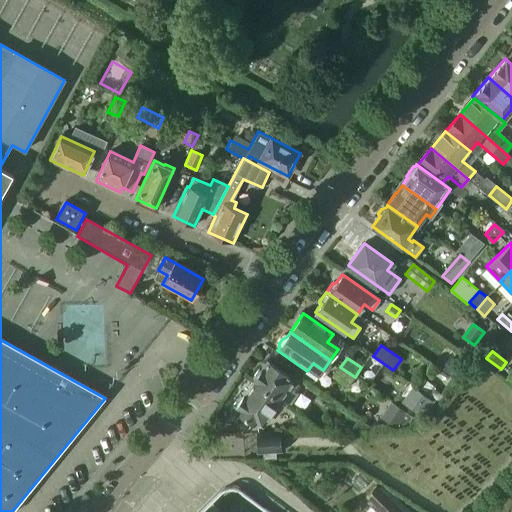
[(254,380),(252,382),(279,401),(287,407),(296,393),(292,391),(297,383),(267,361),(260,371),(258,369),(251,378),(254,380)]
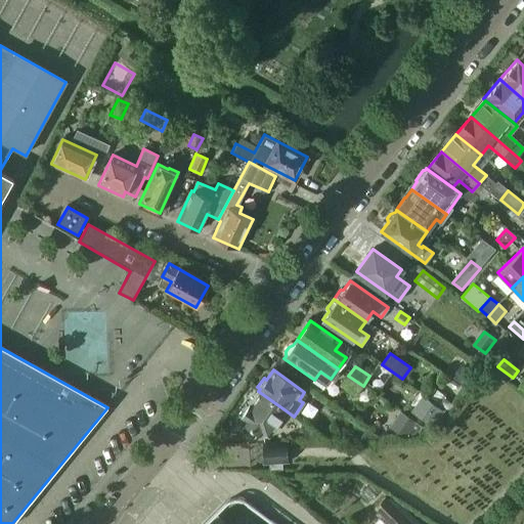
[(363,386),(348,376),(342,385),(357,395),(363,386)]
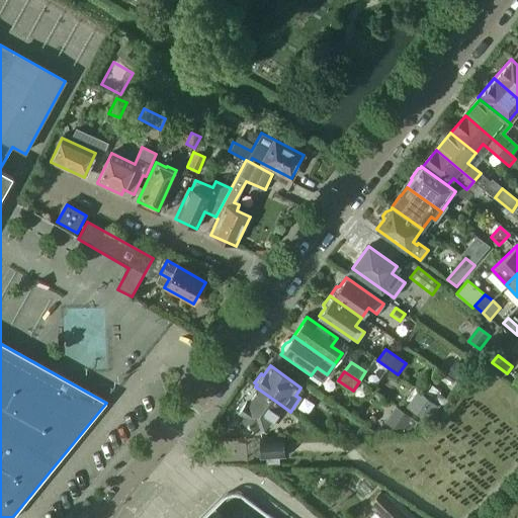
[(282,406),(255,386),(236,414),(237,417),(241,420),(238,423),(240,428),(247,433),(251,432),(254,429),(259,432),(264,431),(282,406)]
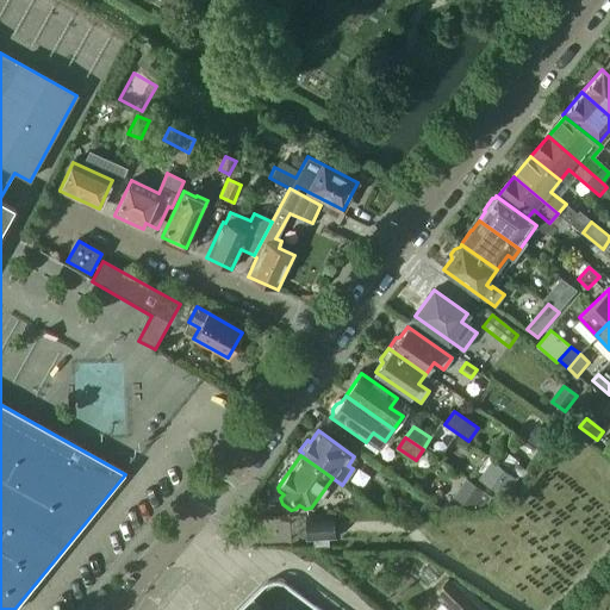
[(466,478),(453,497),(470,509),(483,490),(466,478)]
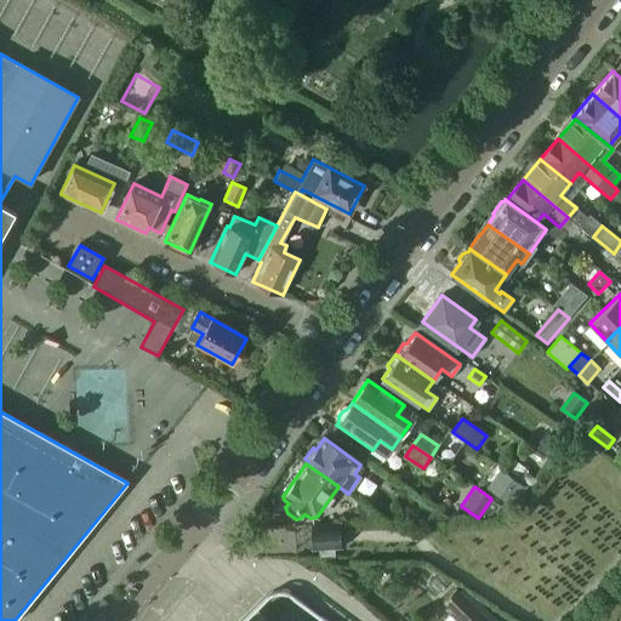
[(434,507),(425,522),(445,522),(449,516),(434,507)]
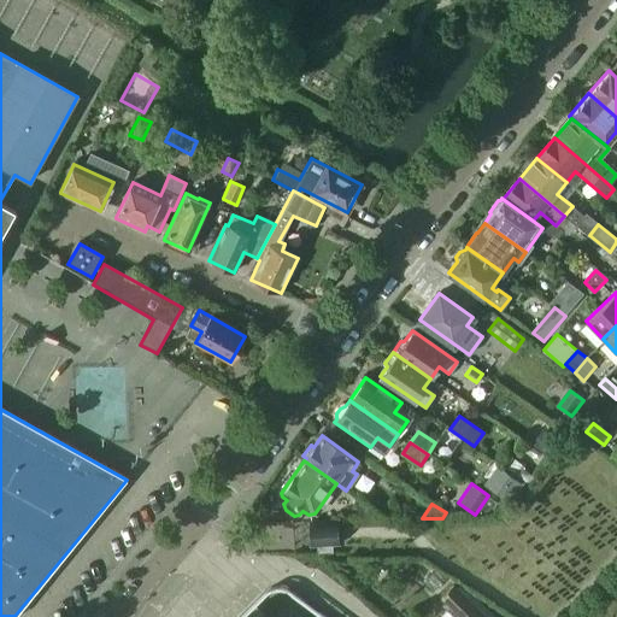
[(338,522),(309,522),(310,546),(317,546),(317,553),(331,553),(330,545),(338,545),(338,534),(338,522)]
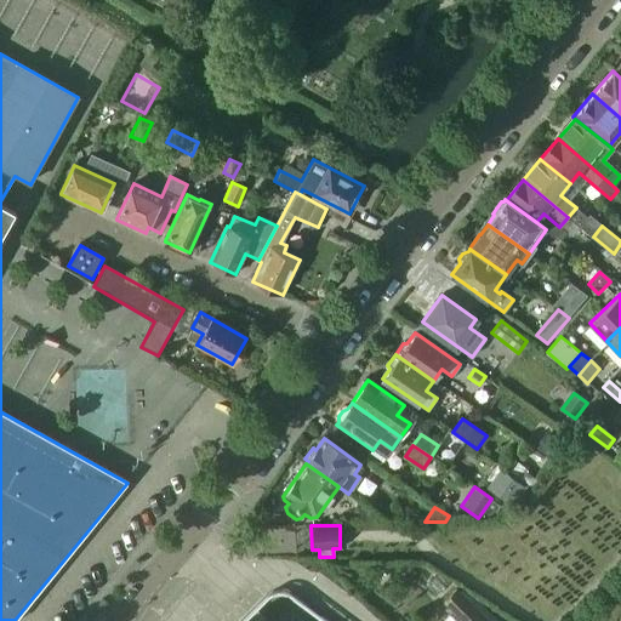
[(483,620),(454,591),(445,600),(465,620),(483,620)]
